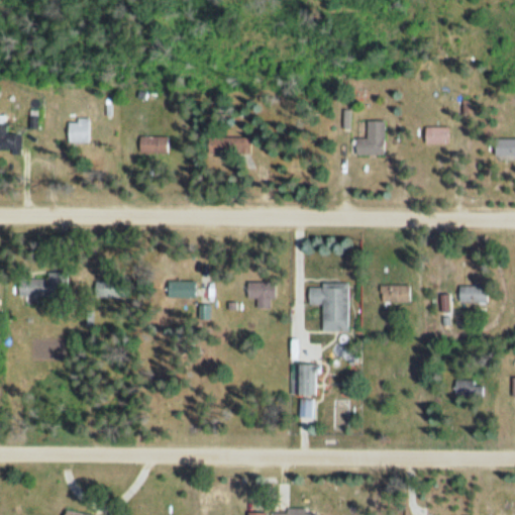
[(69,120),(69,141),(92,141),(92,120),(69,120)]
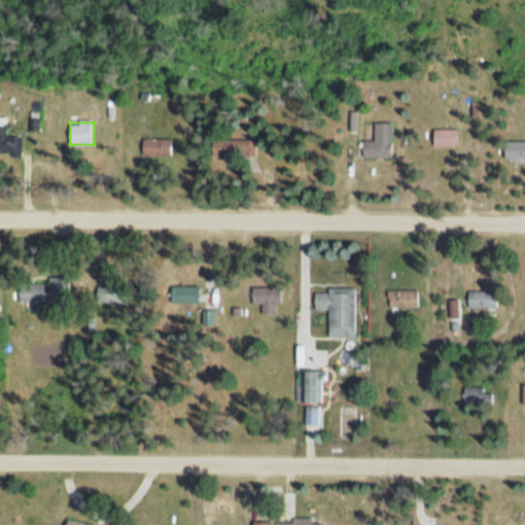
[(374,142),(362,142),(362,159),(393,159),(393,127),(374,127),(374,142)]
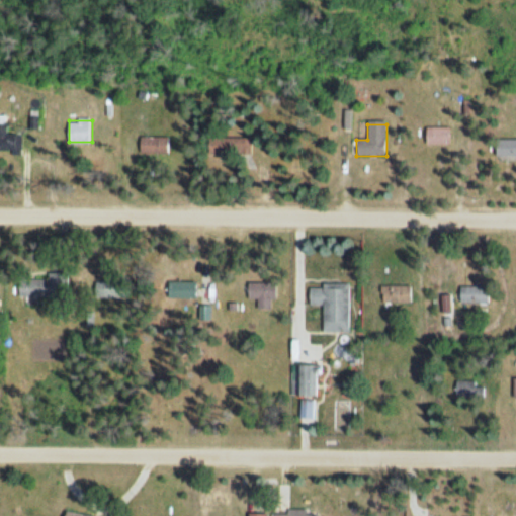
[(450,144),(450,127),(426,129),(427,145),(450,144)]
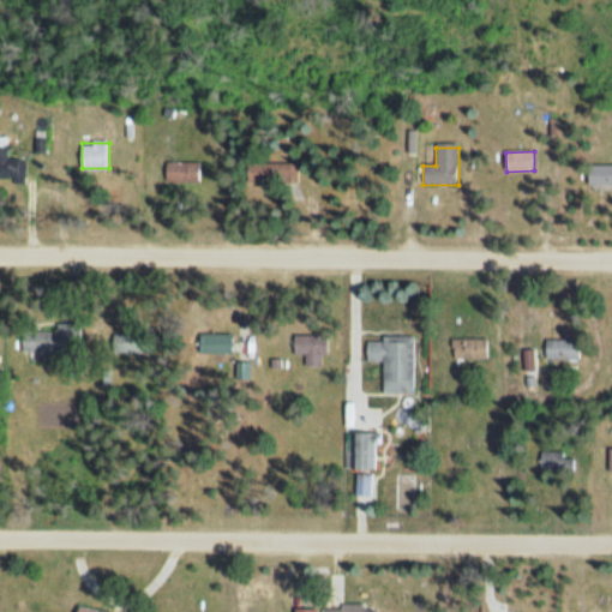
[(202,183),(202,163),(167,163),(167,183),(202,183)]
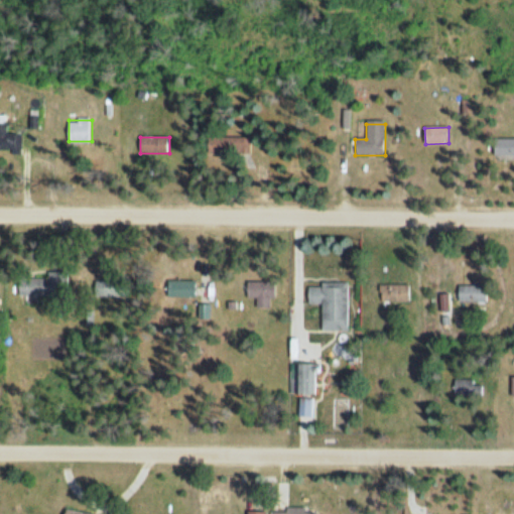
[(222,137),(208,138),(209,152),(223,151),(222,137)]
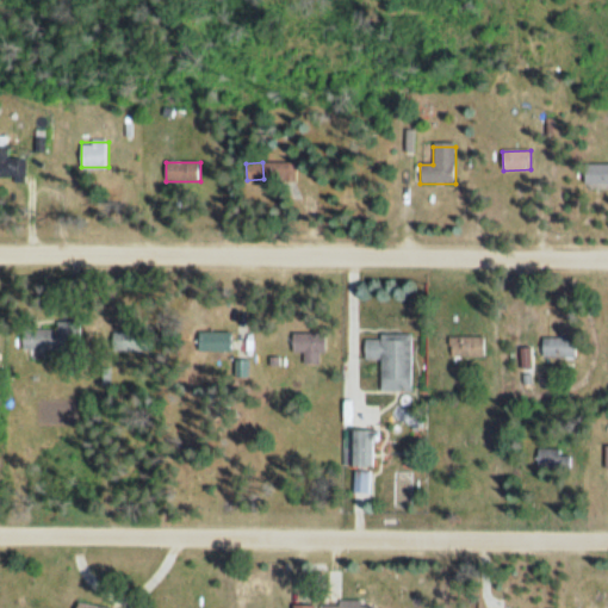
[(607,165),(585,166),(585,185),(607,185),(607,165)]
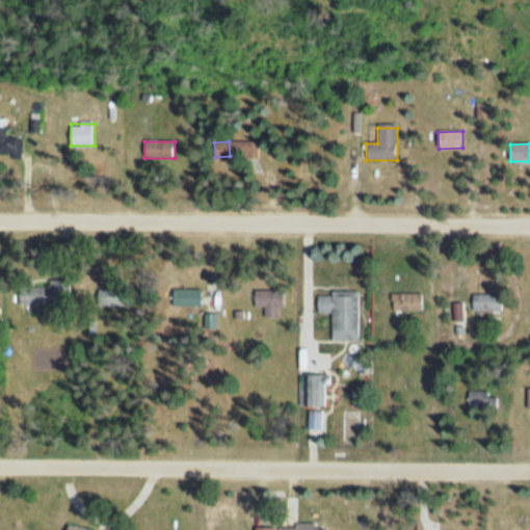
[(20,306),(29,306),(29,307),(69,308),(70,287),(20,286),(20,306)]
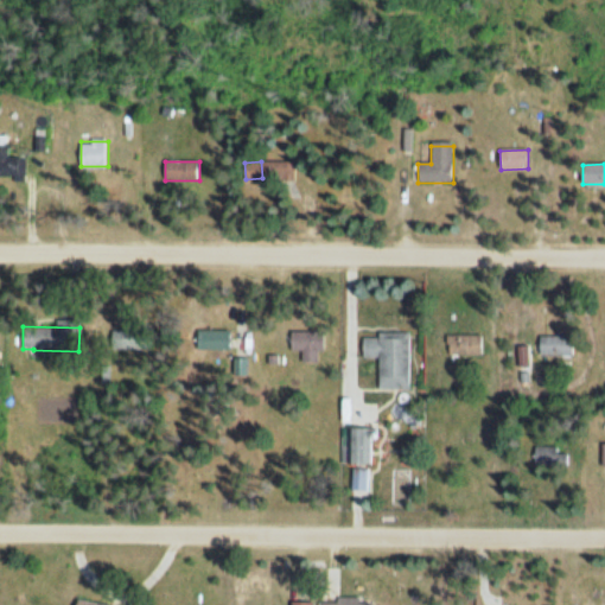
[(152,331),(113,331),(113,350),(152,350),(152,331)]
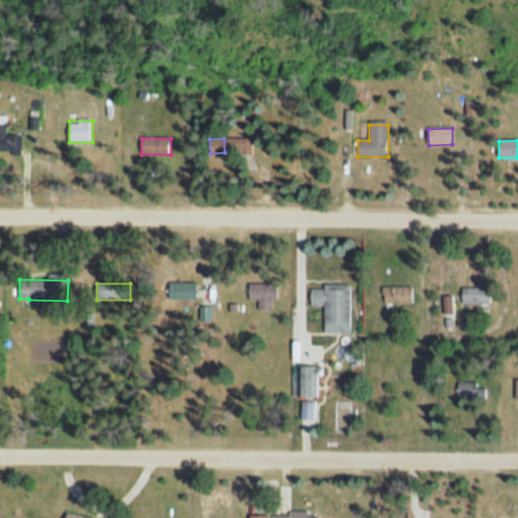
[(169,300),(197,300),(197,283),(169,283),(169,300)]
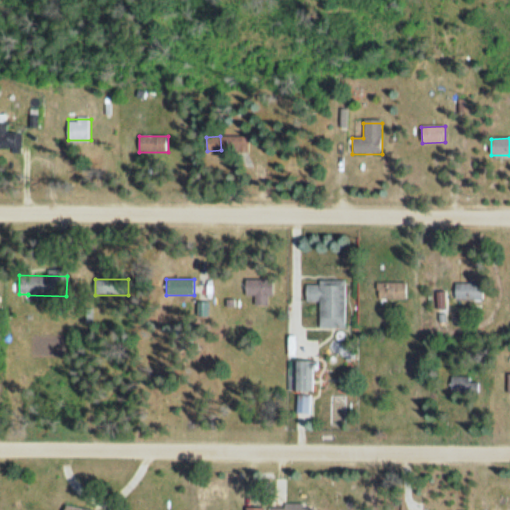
[(346,282),(306,282),(306,302),(320,302),(320,328),(346,328),(346,282)]
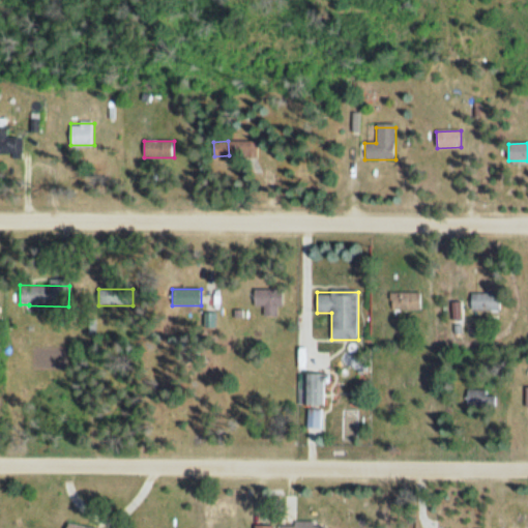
[(421,311),(421,293),(390,293),(390,311),(421,311)]
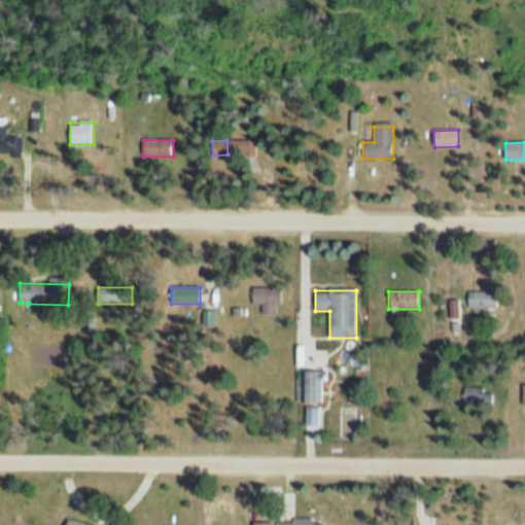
[(497,309),(497,291),(468,291),(468,309),(497,309)]
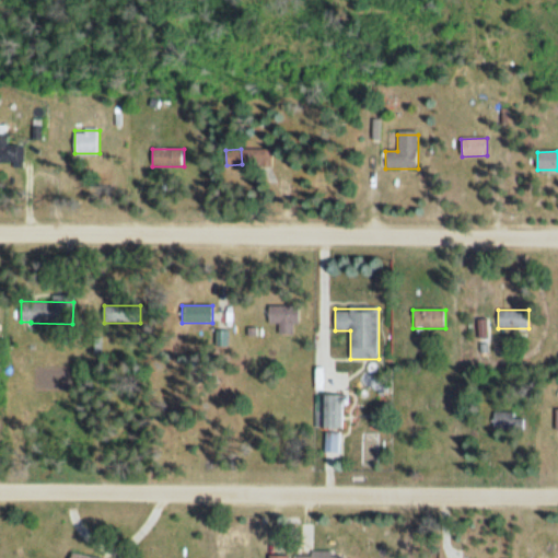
[(343,430),(343,395),(323,395),(323,430),(343,430)]
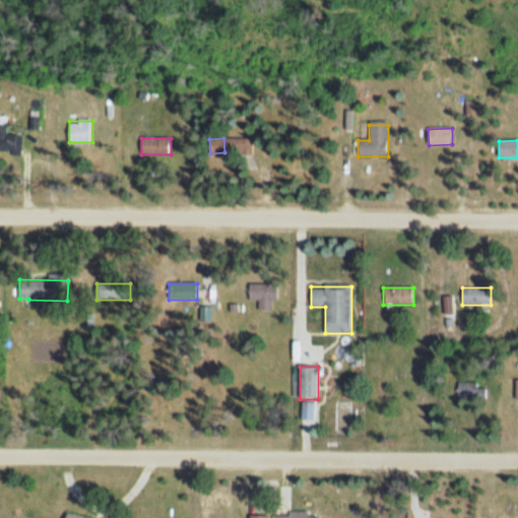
[(458,399),(482,399),(482,383),(458,383),(458,399)]
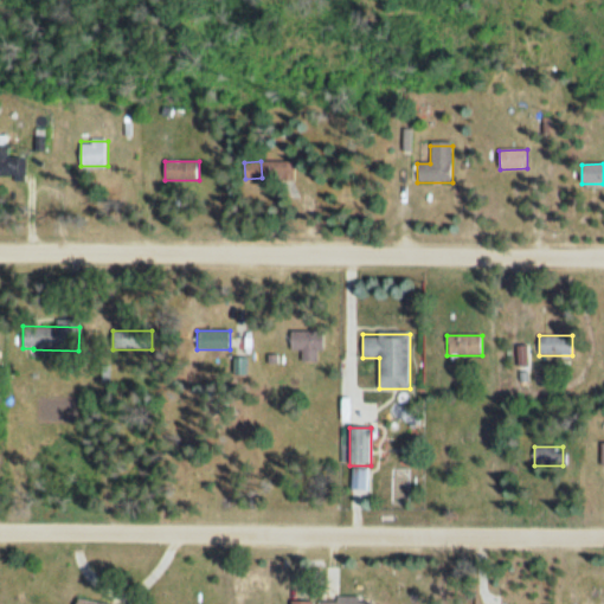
[(353,490),(366,490),(366,469),(353,469),(353,490)]
